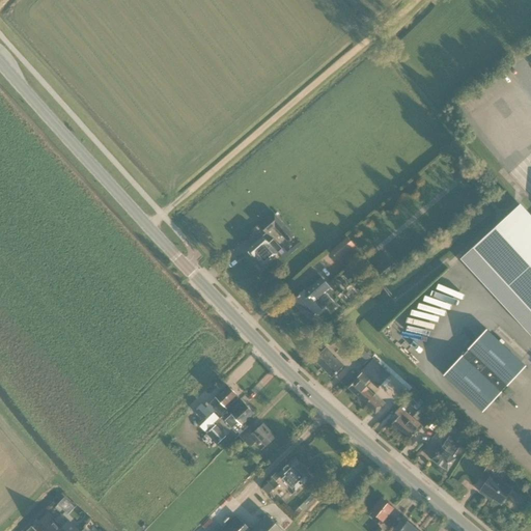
[(530,217),(520,205),(460,259),(530,335),(530,217)]
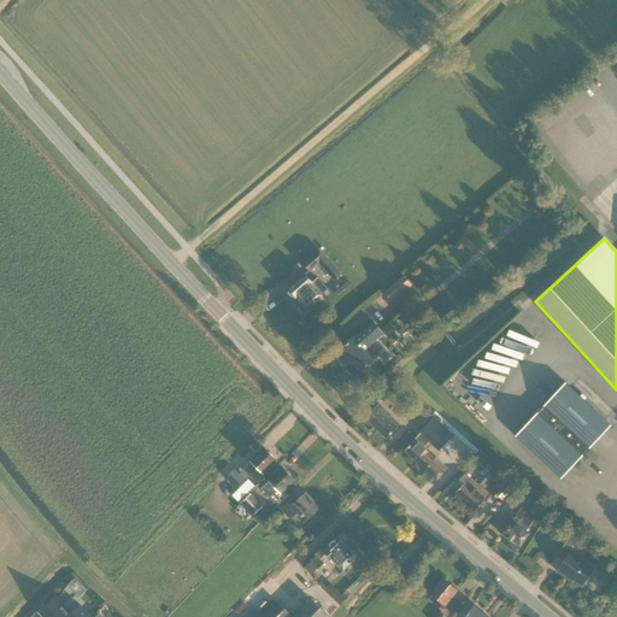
[(311,272),(319,264),(335,281),(342,274),(319,250),(304,264),(311,272)]
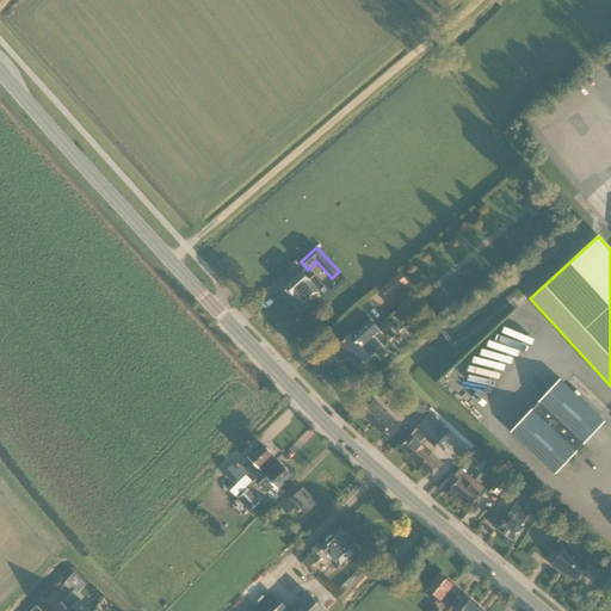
[(287,288),(287,291),(289,295),(292,295),(294,294),(304,306),(320,292),(319,291),(323,287),(315,276),(309,281),(302,272),(287,288)]
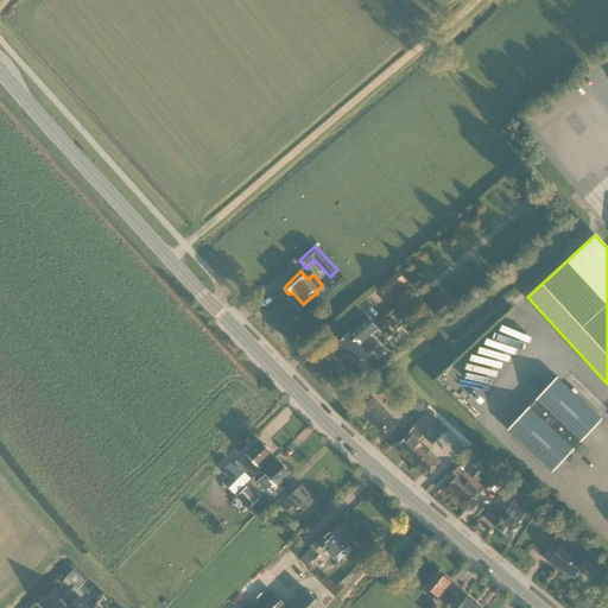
[(406,280),(399,272),(380,287),(388,297),(406,280)]
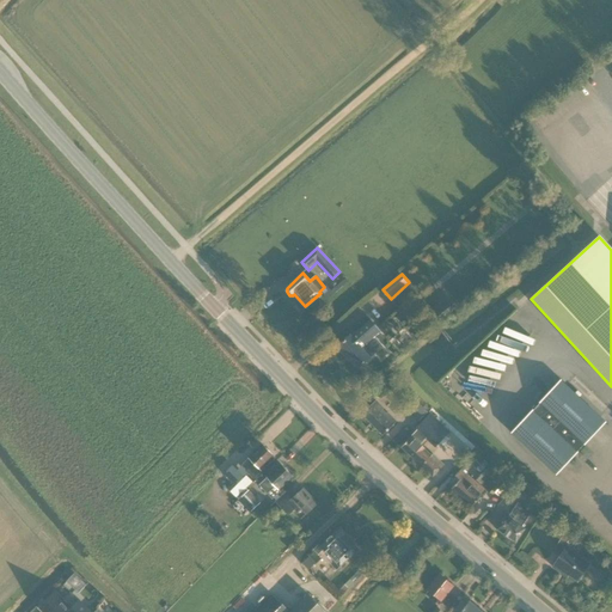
[(458,307),(452,299),(446,304),(447,306),(436,314),(441,320),(458,307)]
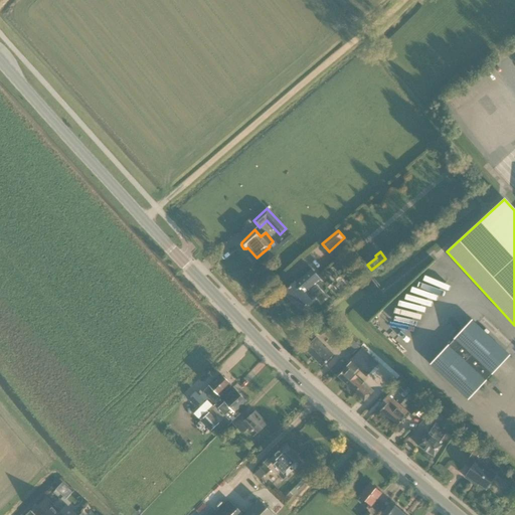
[(286,294),(290,299),(291,298),(302,310),(312,302),(311,301),(322,292),(316,284),(322,279),(313,269),(296,284),(295,283),(285,291),(287,293),(286,294)]
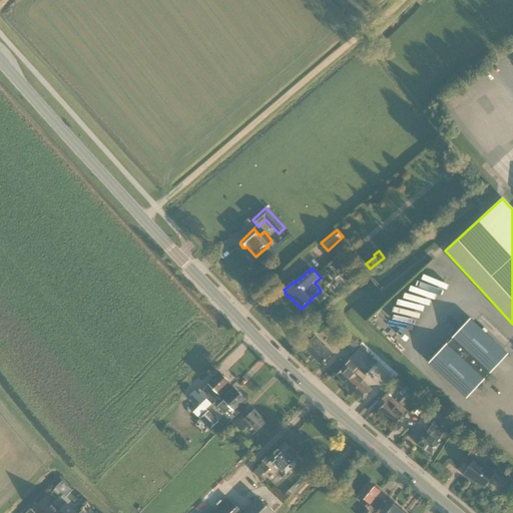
[(430,363),(467,398),(508,354),(471,319),(430,363)]
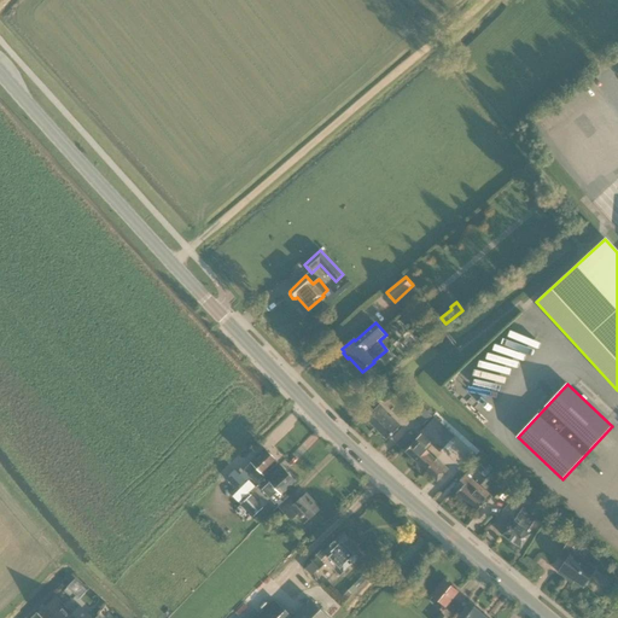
[(412,413),(424,424),(432,415),(420,403),(412,413)]
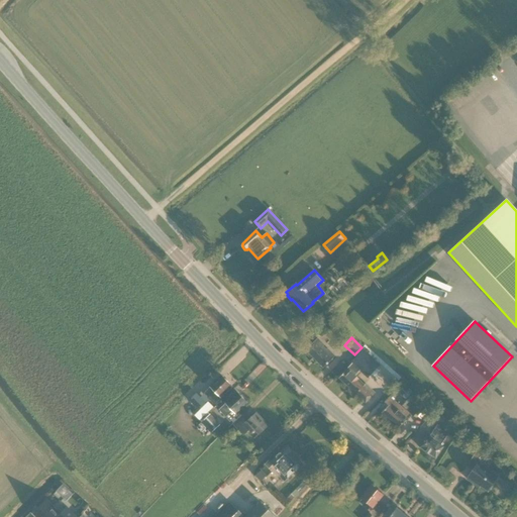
[(306,349),(324,368),(335,356),(318,338),(306,349)]
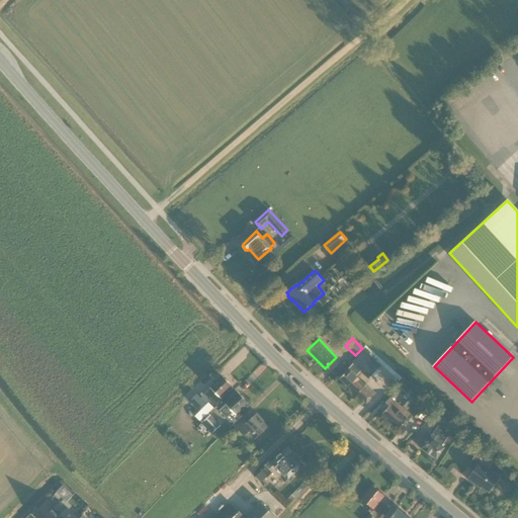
[(352,363),(368,379),(382,364),(365,349),(352,363)]
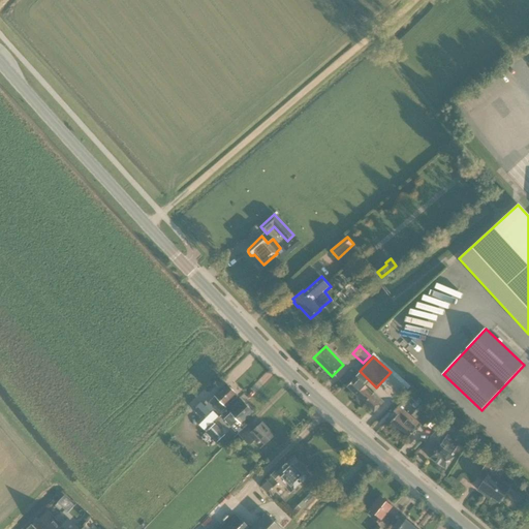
[(347,386),(365,403),(373,394),(356,377),(347,386)]
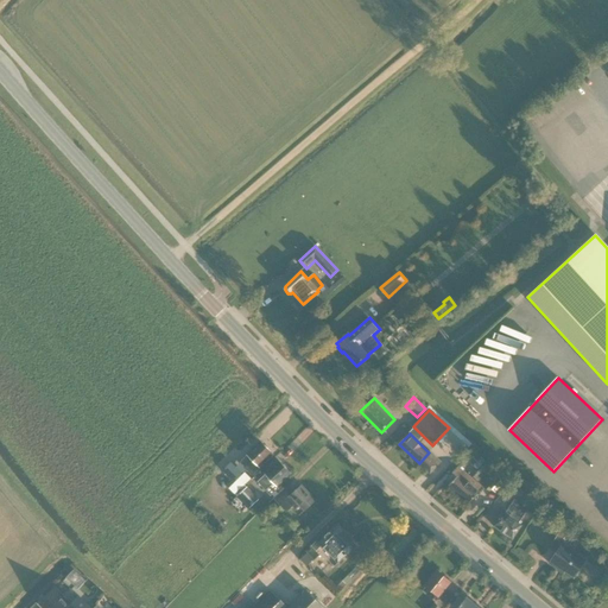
[(247,456),(241,462),(248,469),(247,470),(253,475),(260,468),(259,467),(273,454),(261,442),(254,449),(253,448),(247,455),(247,456)]
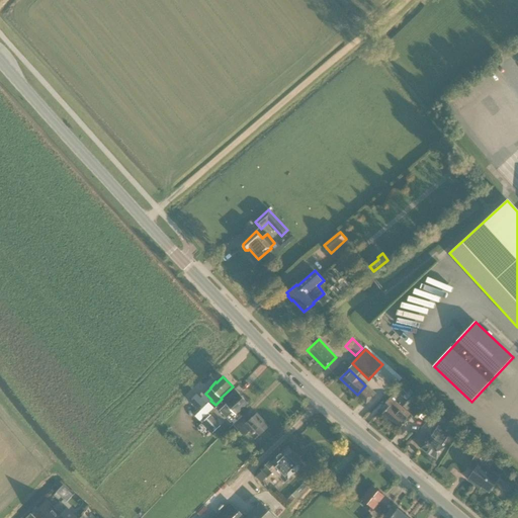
[(411,389),(401,380),(394,389),(404,398),(411,389)]
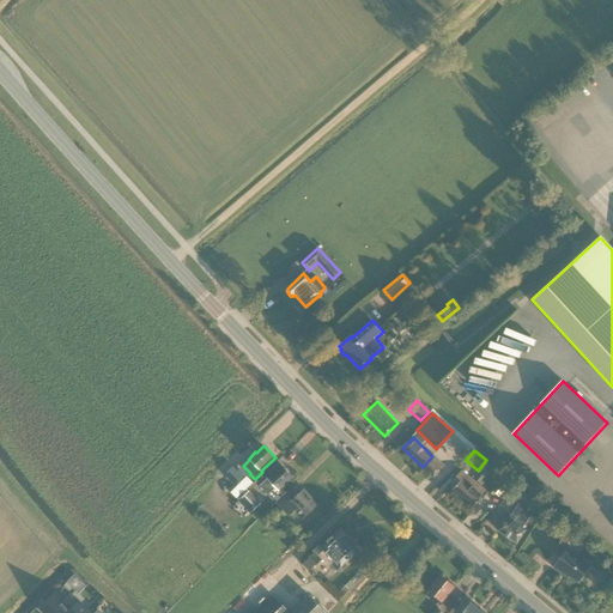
[(434,455),(432,456),(423,467),(435,478),(445,466),(434,455)]
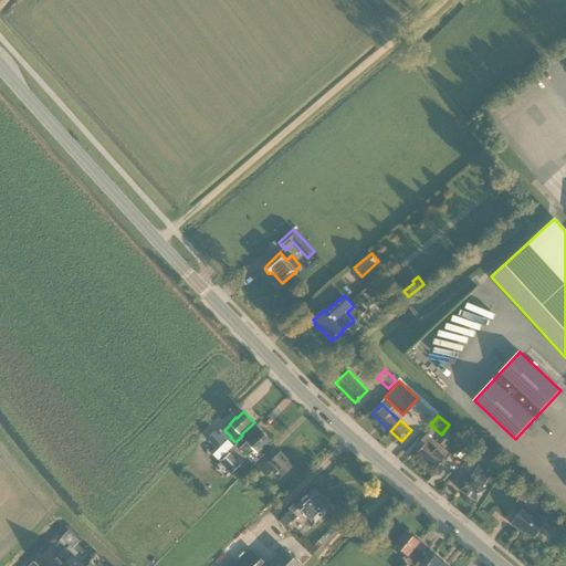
[(258,452),(271,440),(261,429),(248,442),(240,449),(252,461),(259,454),(258,452)]
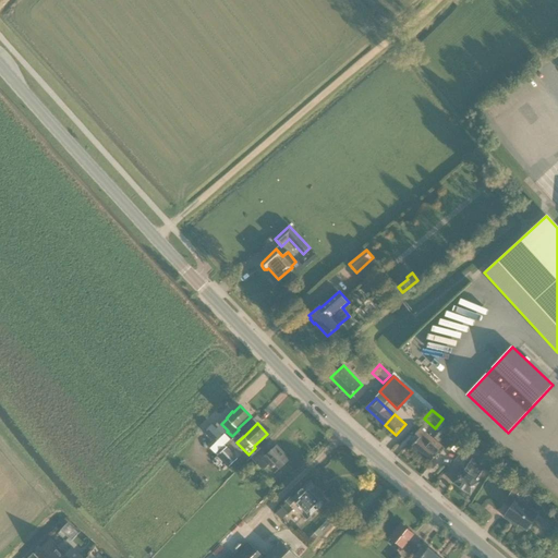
[(211,424),(204,433),(215,444),(223,435),(211,424)]
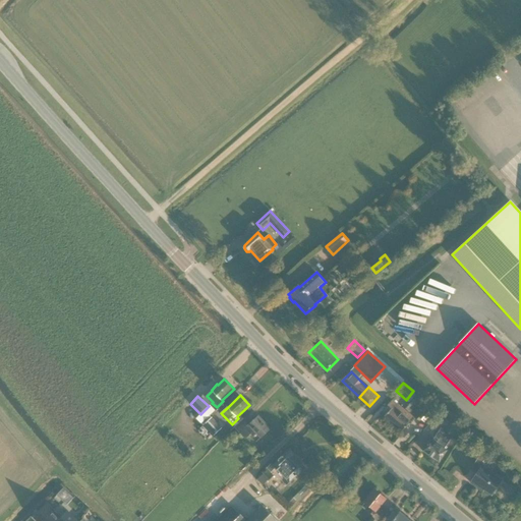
[(384,416),(392,423),(404,409),(392,399),(388,405),(392,408),(384,416)]
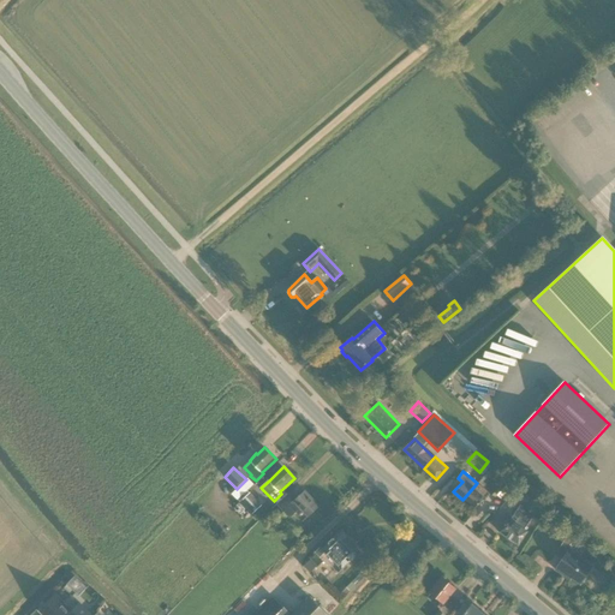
[(512,484),(505,478),(499,484),(506,491),(512,484)]
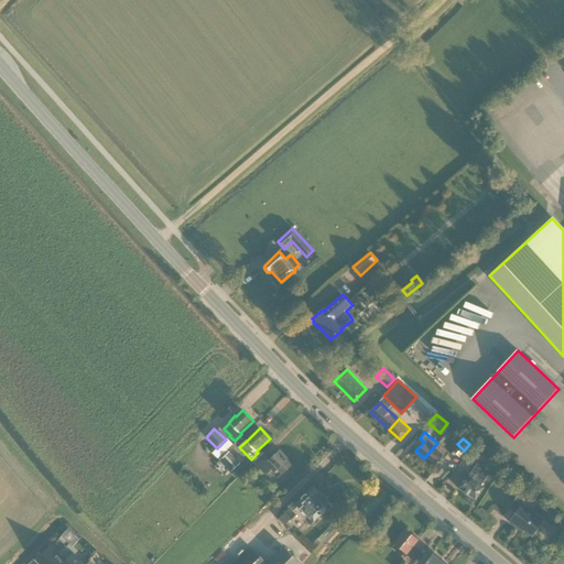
[(447,452),(437,443),(424,458),(435,467),(447,452)]
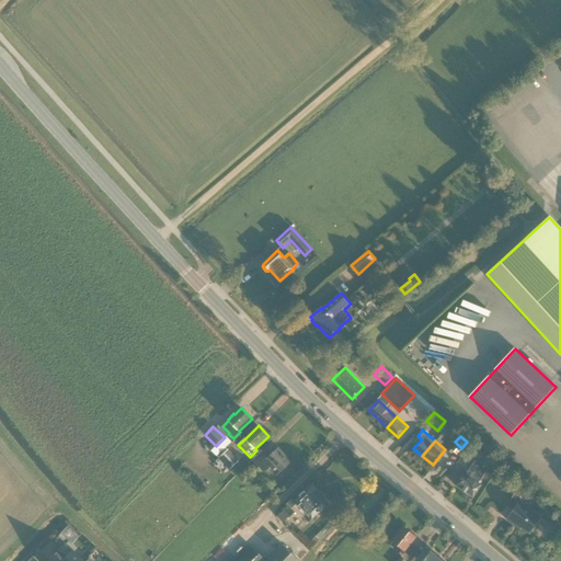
[(262,450),(259,454),(252,459),(264,472),(274,464),(281,471),(292,461),(278,448),(268,457),(262,450)]
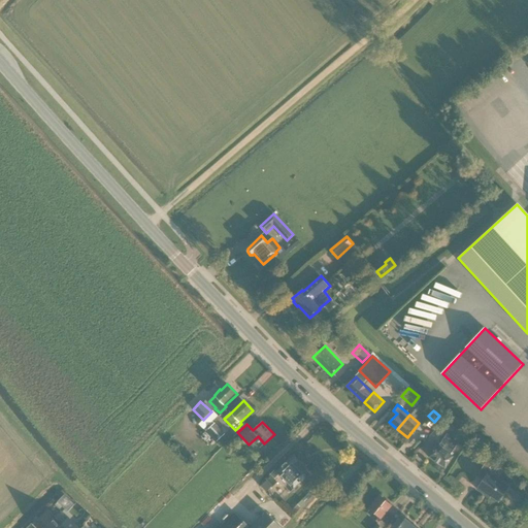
[(225,433),(215,423),(206,430),(217,441),(225,433)]
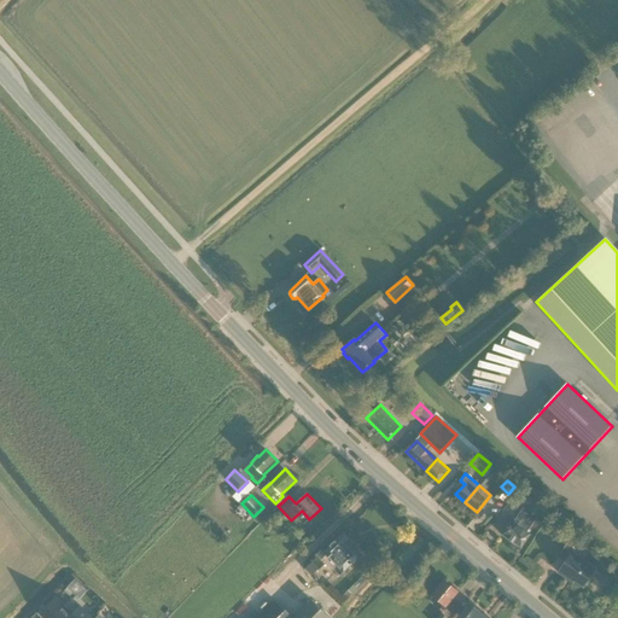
[(511,522),(502,535),(522,548),(530,535),(528,532),(537,517),(524,507),(513,523),(511,522)]
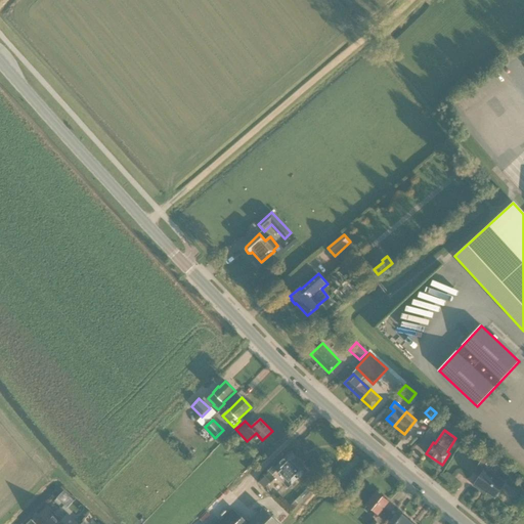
[(273,466),(268,471),(268,470),(264,474),(265,476),(259,481),(265,487),(275,478),(272,475),(277,470),(292,484),(299,477),(300,478),(307,471),(298,461),(299,460),(292,451),(275,467),(273,466)]
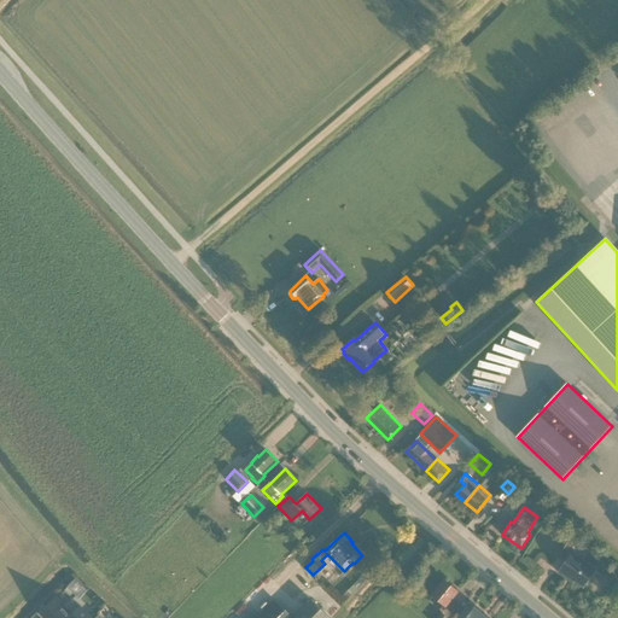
[(567,576),(583,587),(595,570),(577,558),(583,549),(570,540),(559,557),(565,561),(559,572),(566,578),(567,576)]
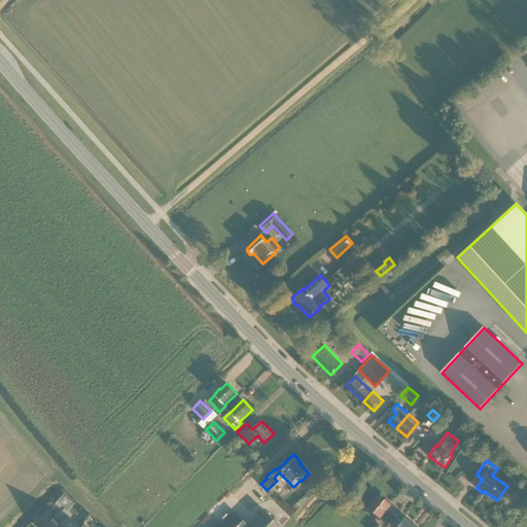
[(389,504),(380,495),(370,507),(376,513),(373,517),(378,522),(383,517),(381,515),(389,504)]
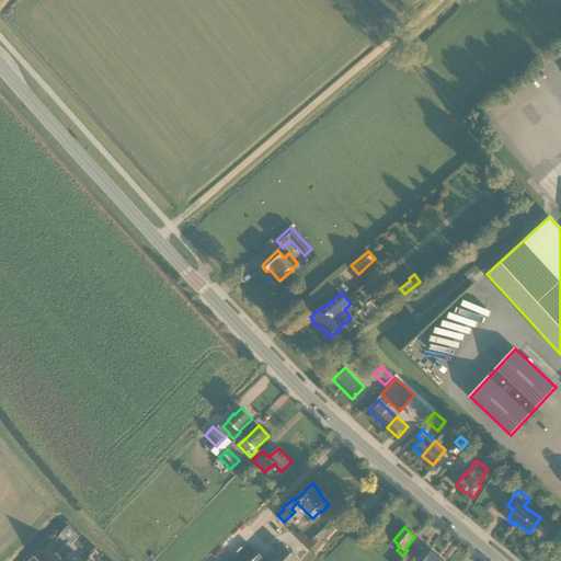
[(81,560),(83,560),(73,550),(66,558),(52,544),(38,557),(42,560),(81,560)]
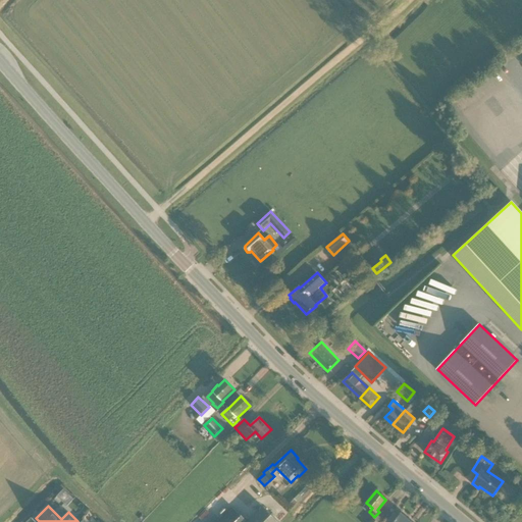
[(278,521),(263,507),(248,521),(278,521)]
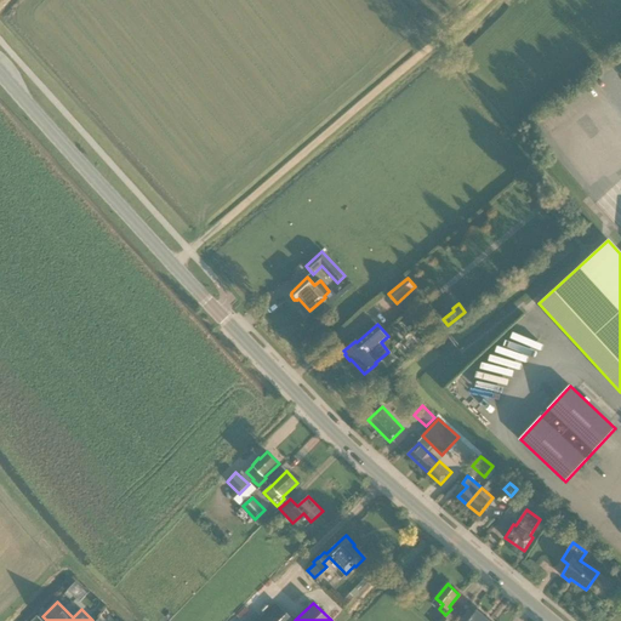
[(295,620),(279,605),(262,620),(295,620)]
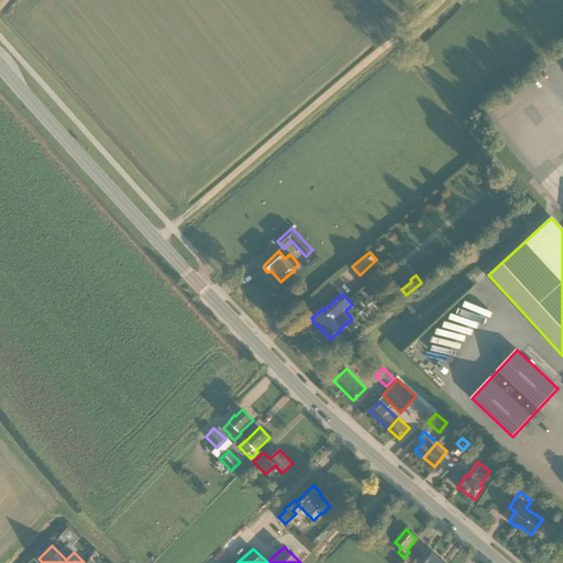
[(442,562),(443,562),(432,553),(424,562),(442,562)]
